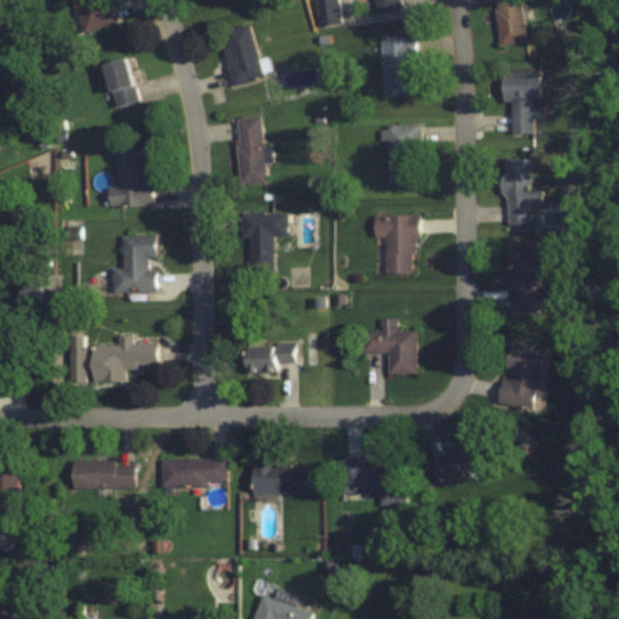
[(104,0),(99,1),(98,0),(67,0),(67,1),(69,0),(74,0),(82,32),(116,23),(110,0),(104,0)]
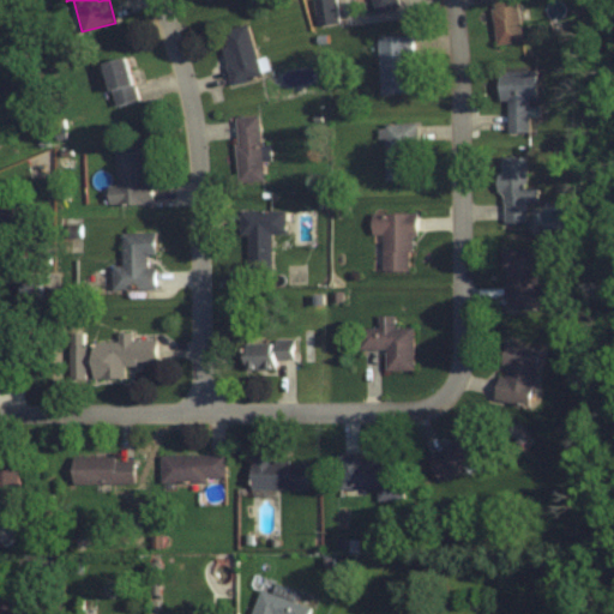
[(313,0),(318,25),(338,22),(335,0),(313,0)]
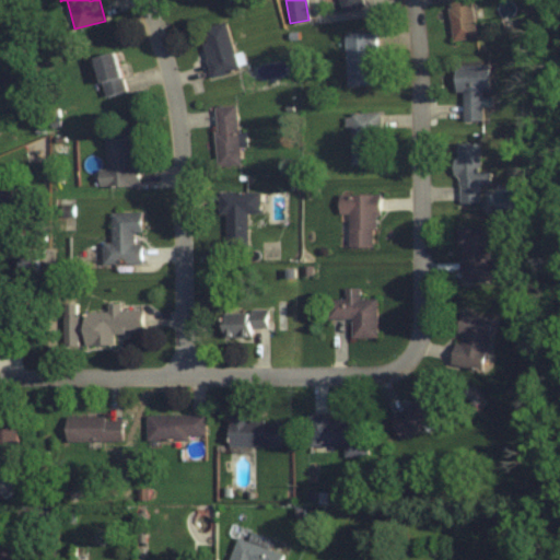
[(365,4),(363,0),(338,0),(342,11),(365,4)]
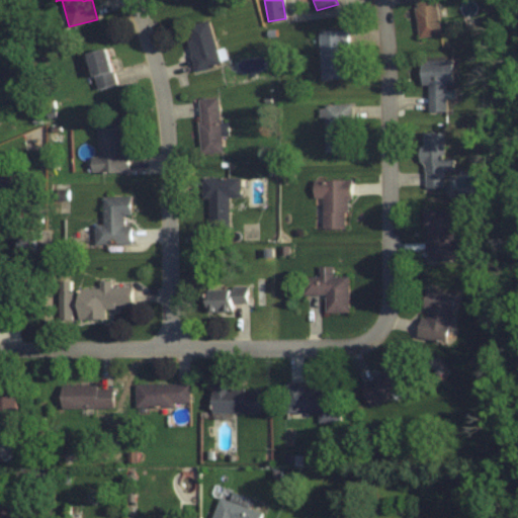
[(440,34),(435,0),(414,0),(419,37),(440,34)]
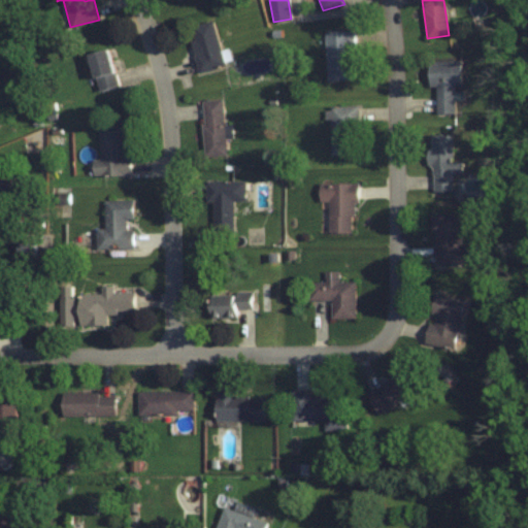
[(188,26),(198,71),(223,66),(213,21),(188,26)]
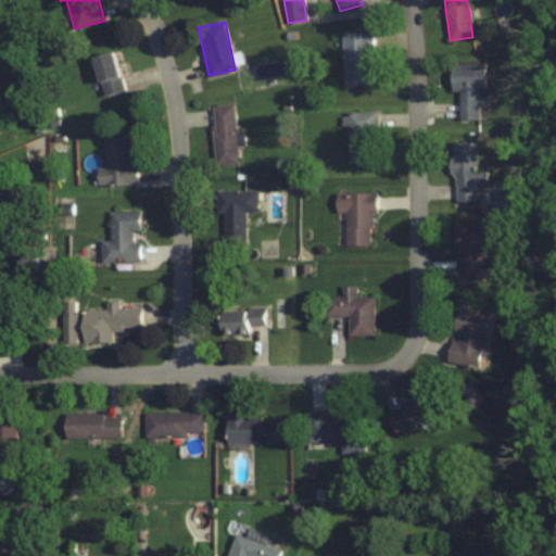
[(343,33),(344,84),(373,84),(371,32),(343,33)]
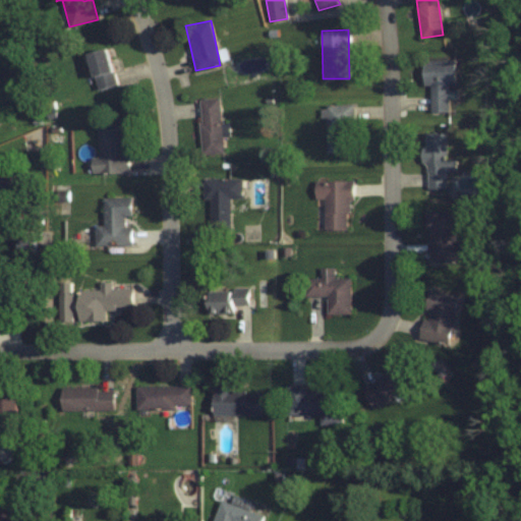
[(88,53),(98,90),(117,83),(107,48),(88,53)]
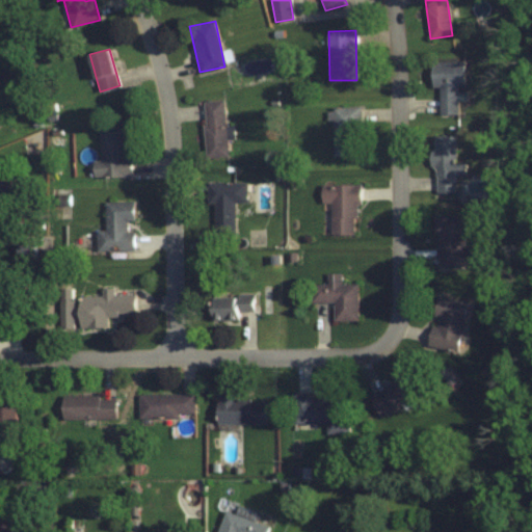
[(463,60),(432,60),(432,87),(441,87),(441,112),(458,112),(458,86),(463,86),(463,60)]
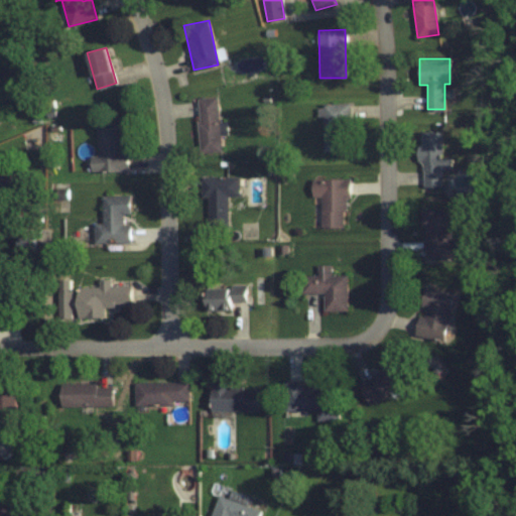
[(221,152),(218,97),(198,98),(200,153),(221,152)]
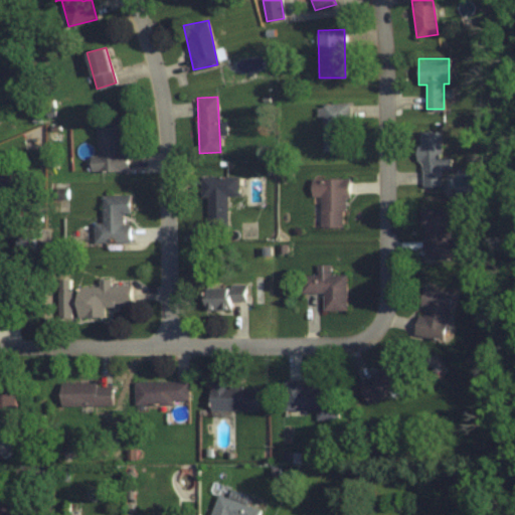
[(346,104),(322,104),(322,151),(346,151),(346,104)]
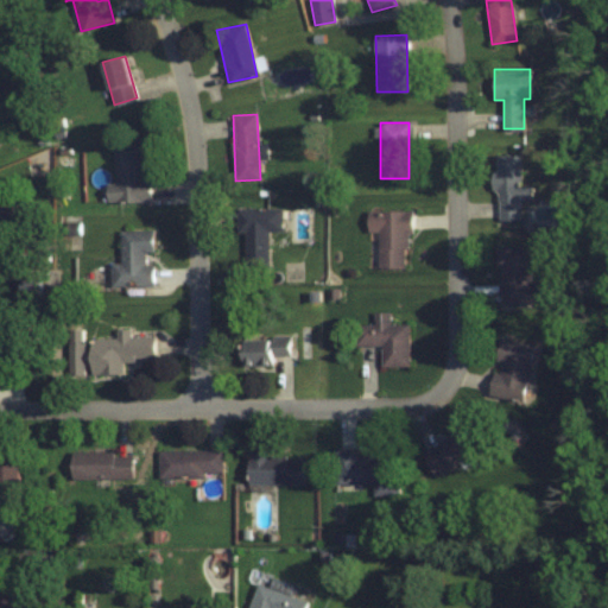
[(141,145),(115,145),(115,184),(107,184),(107,202),(151,202),(151,178),(141,178),(141,145)]
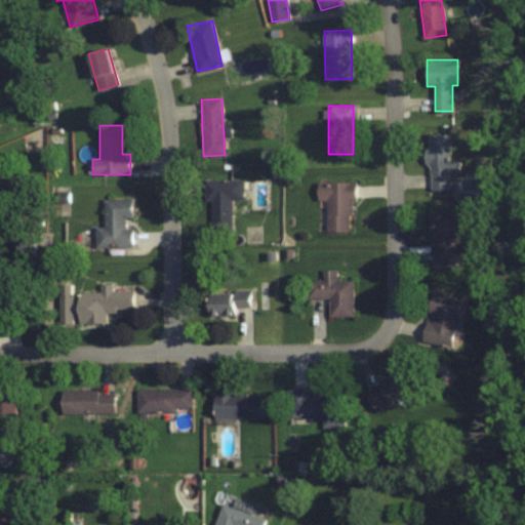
[(429,132),(428,189),(450,189),(450,172),(459,173),(460,160),(449,160),(450,133),(429,132)]
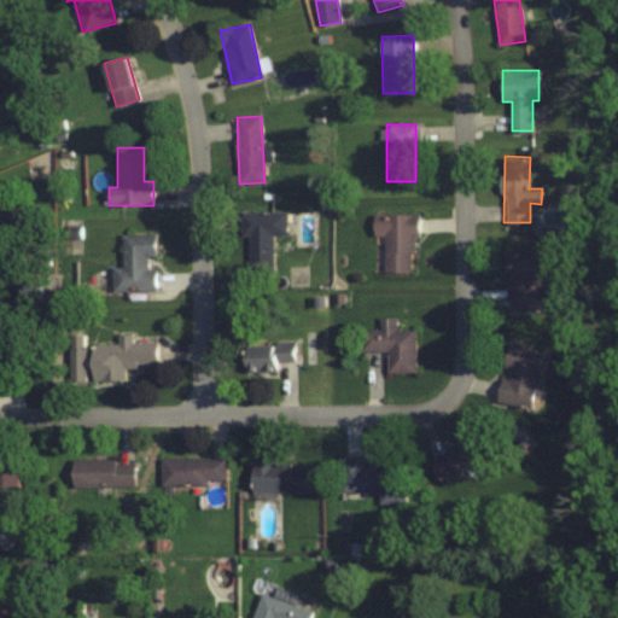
[(0,249),(15,249),(12,203),(0,203),(0,249)]
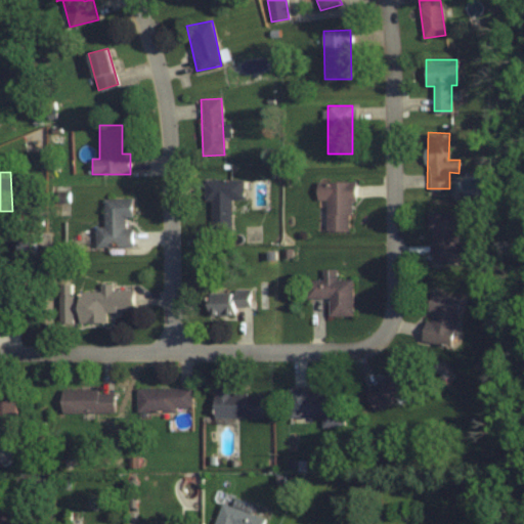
[(204,201),(212,201),(212,227),(231,227),(231,200),(243,200),(243,179),(204,179),(204,201)]
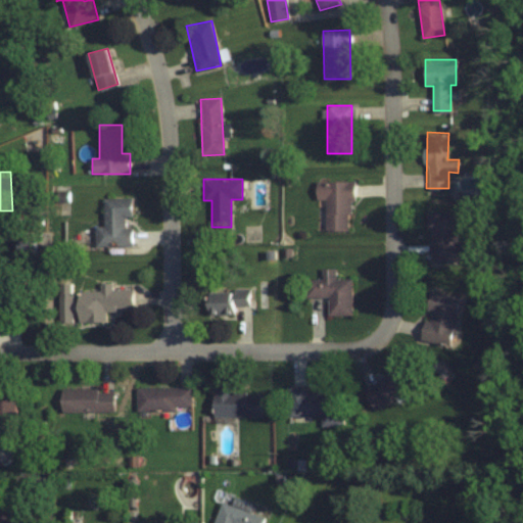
[(326,199),(326,231),(349,231),(349,200),(355,200),(355,181),(317,181),(317,199),(326,199)]
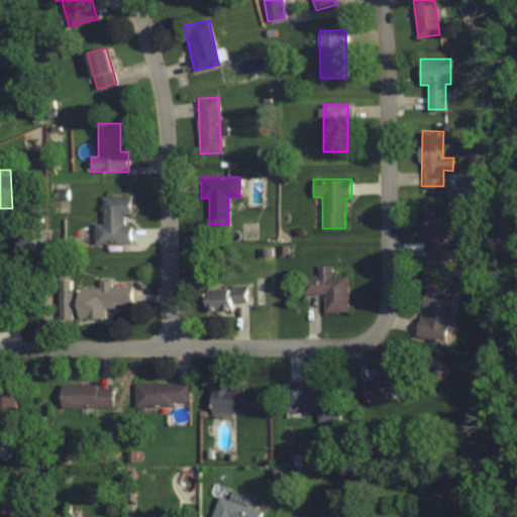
[(103,196),(103,224),(94,224),(94,243),(130,243),(130,224),(124,224),(124,216),(130,216),(130,196),(103,196)]
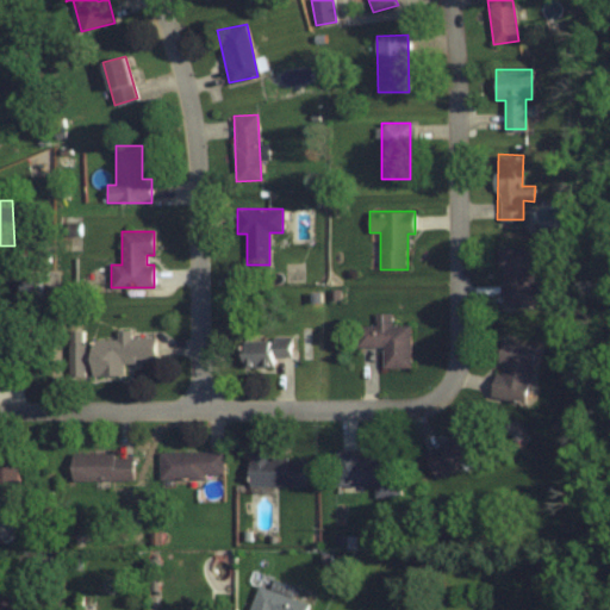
[(545,303),(545,281),(534,281),(533,246),(500,247),(502,304),(545,303)]
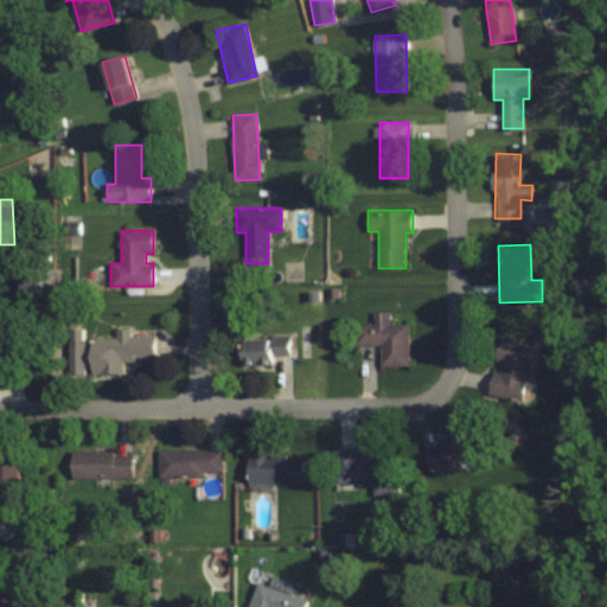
[(0,372),(19,372),(20,307),(0,306),(0,372)]
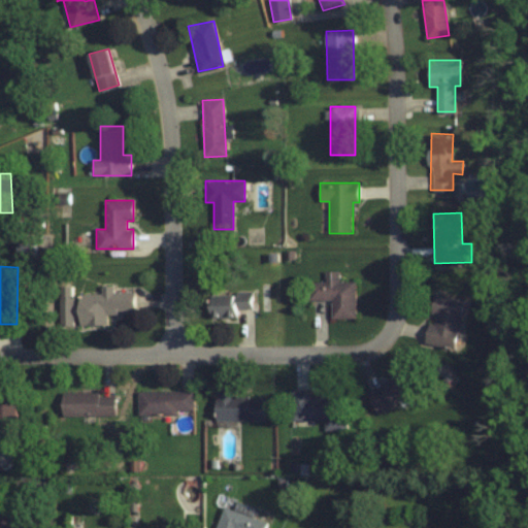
[(355,319),(355,282),(338,282),(338,271),(325,270),(325,282),(308,282),(308,300),(331,300),(331,319),(355,319)]
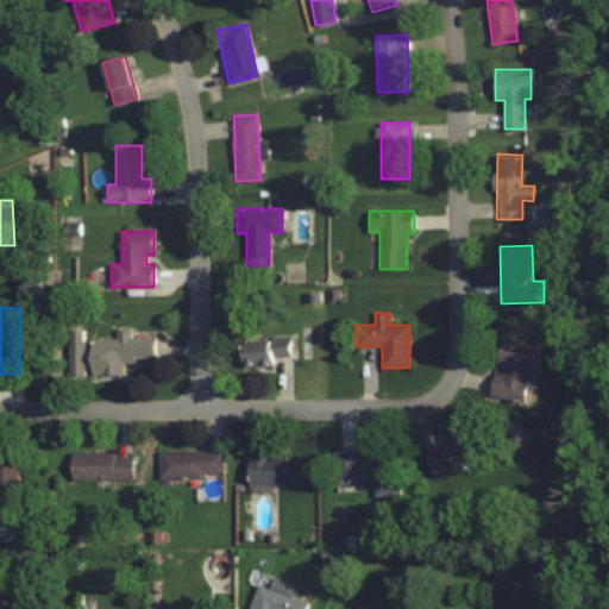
[(117,339),(90,339),(90,375),(121,375),(121,359),(155,359),(155,337),(130,337),(130,330),(117,330),(117,339)]
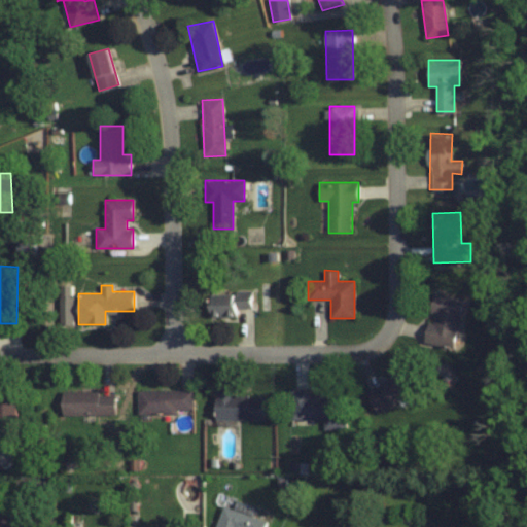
[(236,317),(236,308),(251,308),(251,292),(209,292),(209,317),(236,317)]
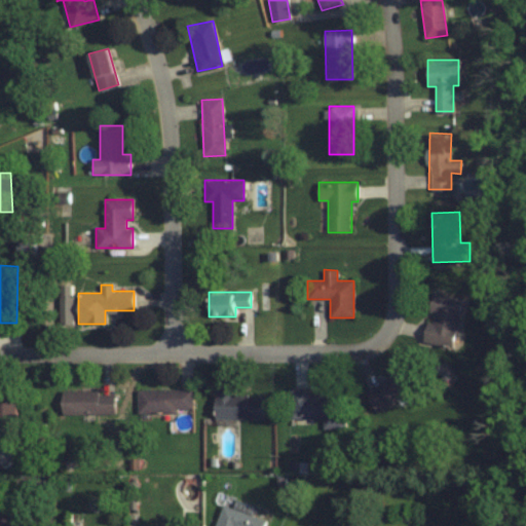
[(462,297),(434,292),(424,343),(454,348),(462,297)]
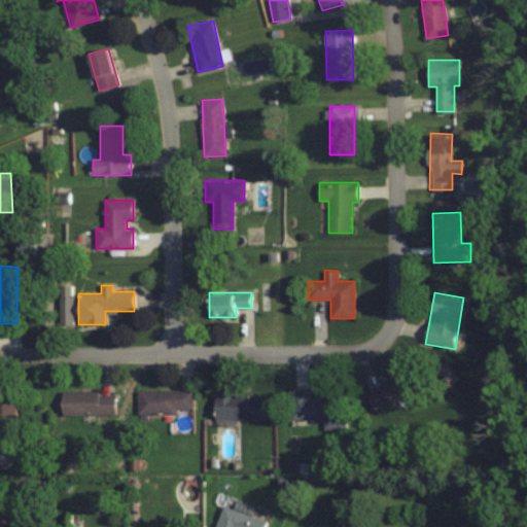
[(72,296),(61,296),(61,324),(72,324),(72,296)]
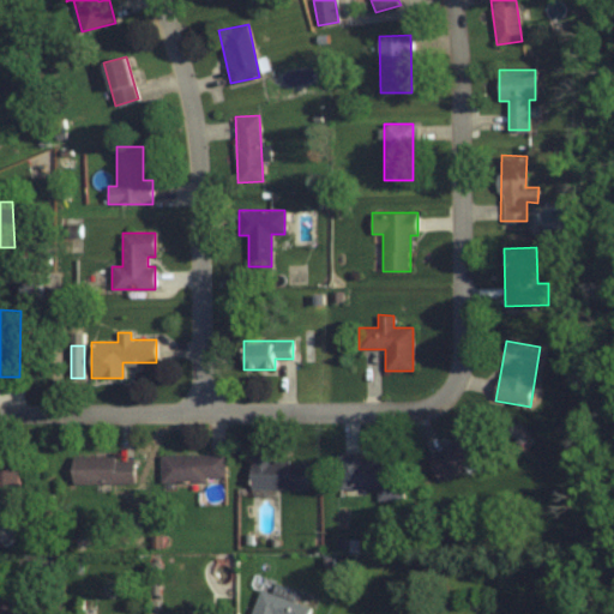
[(482,459),(469,434),(427,457),(439,482),(482,459)]
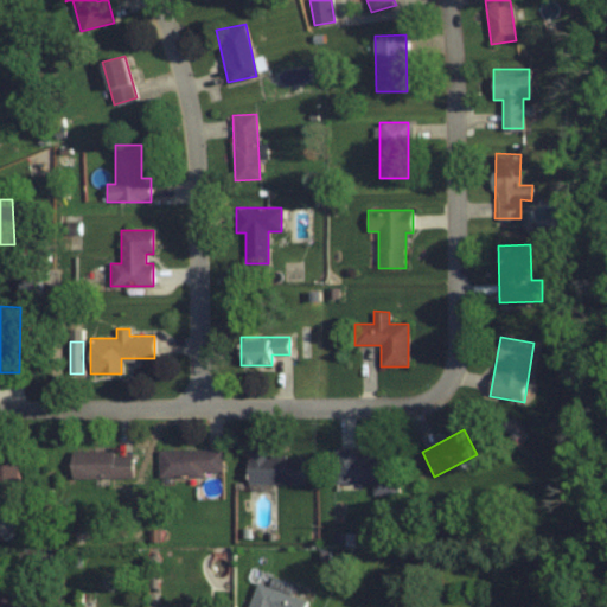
[(222,449),(159,449),(159,478),(222,478),(222,449)]
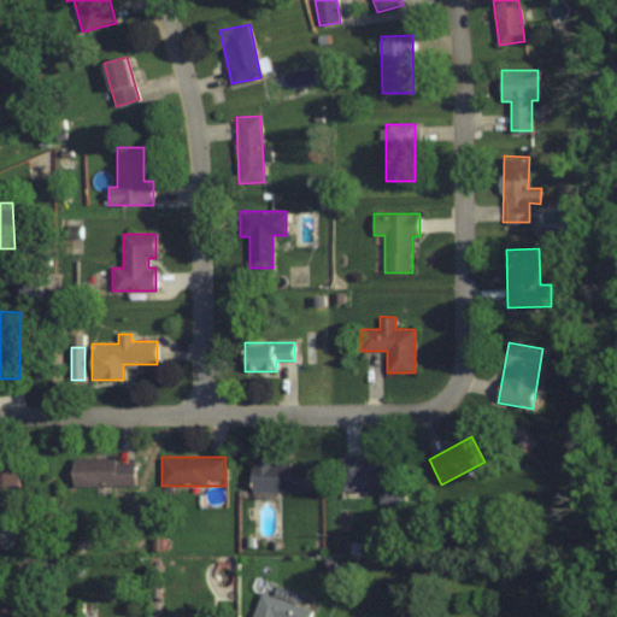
[(340,457),(340,492),(380,491),(380,503),(400,503),(399,463),(362,464),(362,457),(340,457)]
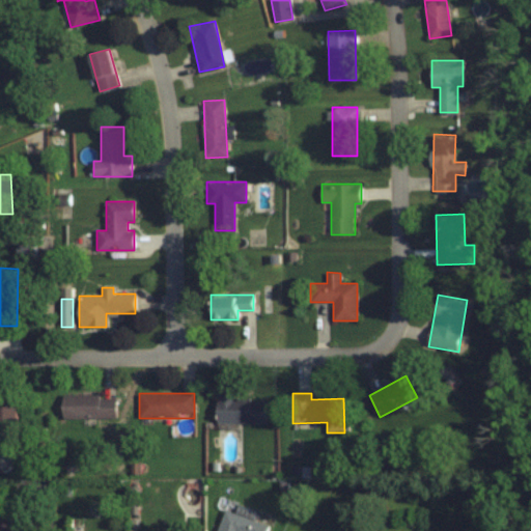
[(115,419),(115,395),(61,395),(61,419),(115,419)]
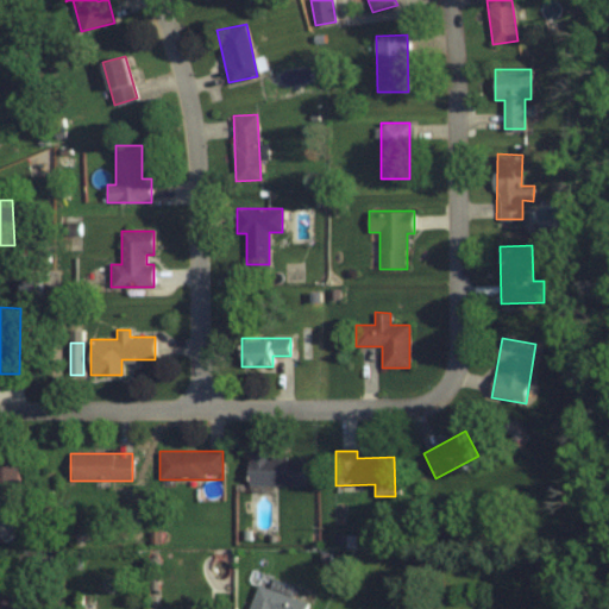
[(303,485),(303,454),(250,454),(250,485),(303,485)]
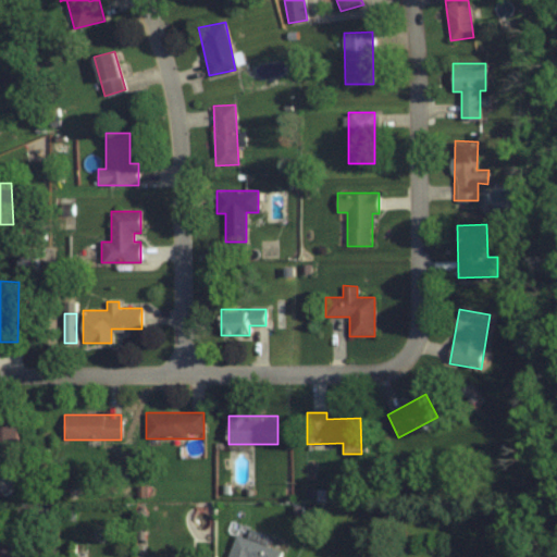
[(16,424),(0,423),(0,470),(16,470),(16,424)]
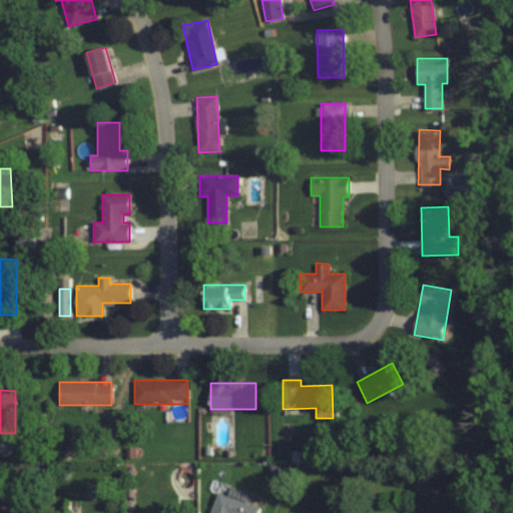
[(257,512),(260,506),(216,493),(209,512),(257,512)]
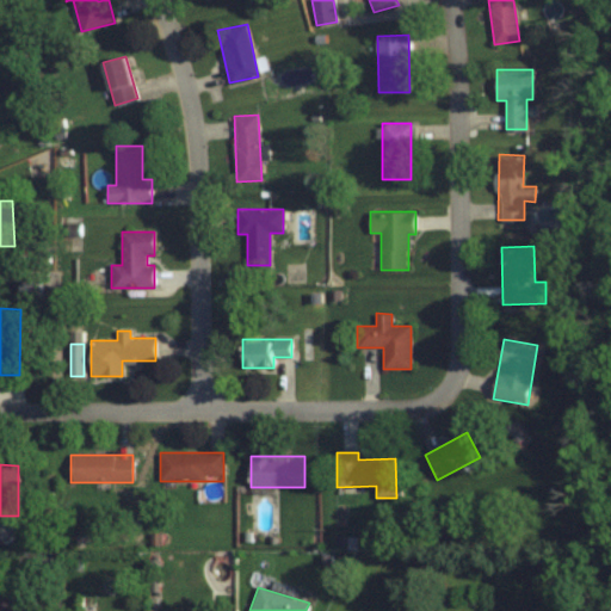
[(0,610),(32,610),(34,600),(0,599),(0,610)]
